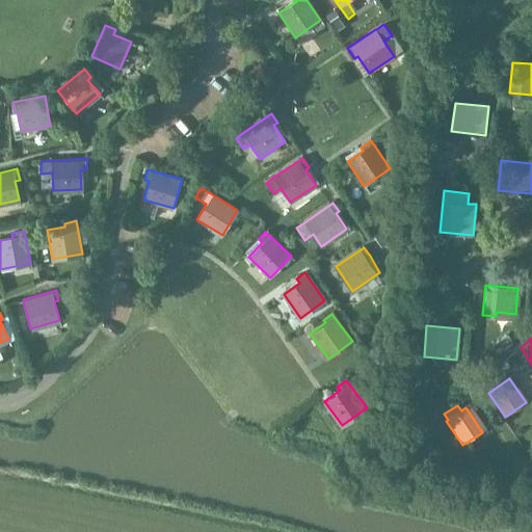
[(414,422),(420,429),(433,419),(426,411),(414,422)]
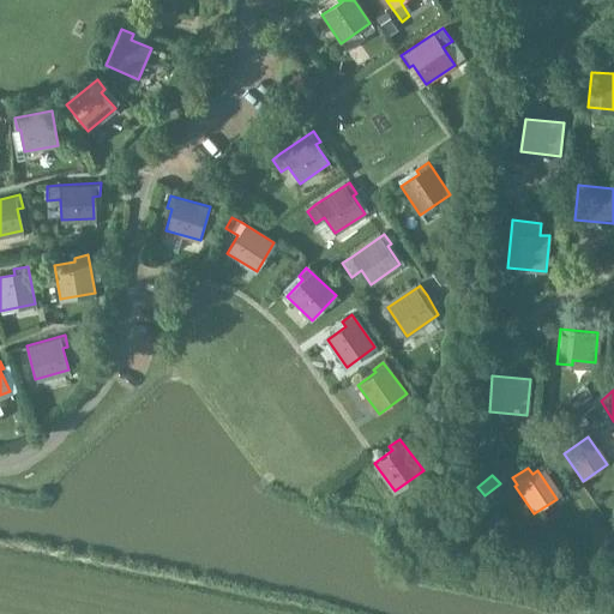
All buildings are outlined.
